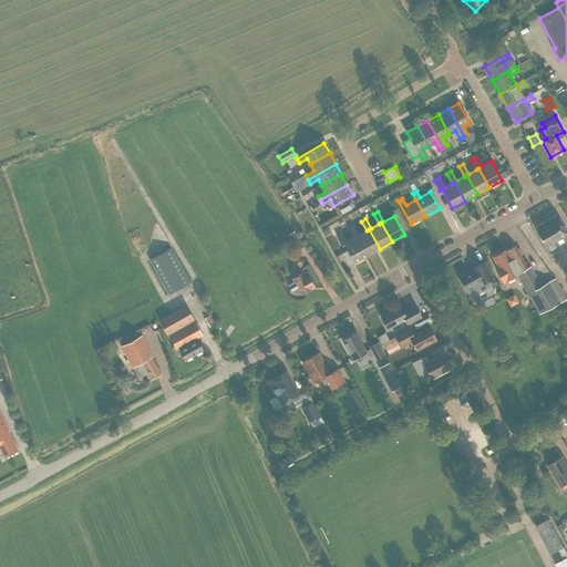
[(537,232),(546,247),(566,234),(566,232),(559,218),(537,232)]
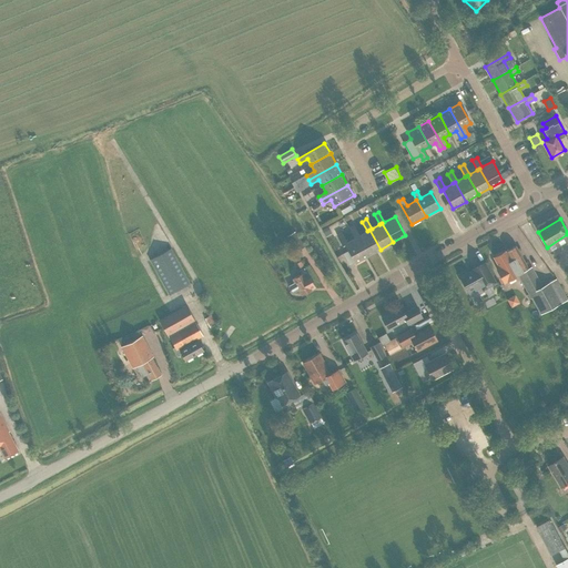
[(354,225),(350,229),(355,239),(357,236),(367,256),(381,250),(369,230),(367,231),(359,235),(354,225)]
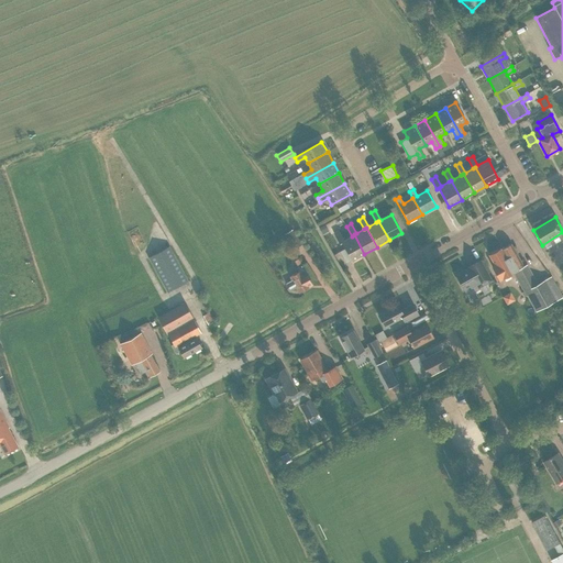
[(324,224),(319,228),(322,234),(329,231),(324,224)]
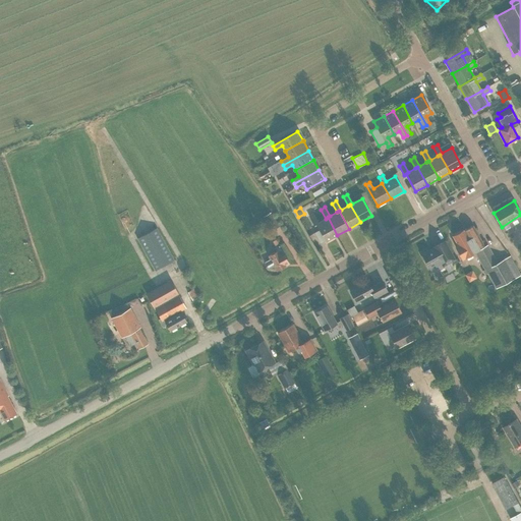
[(264,217),(273,231),(280,226),(271,212),(264,217)]
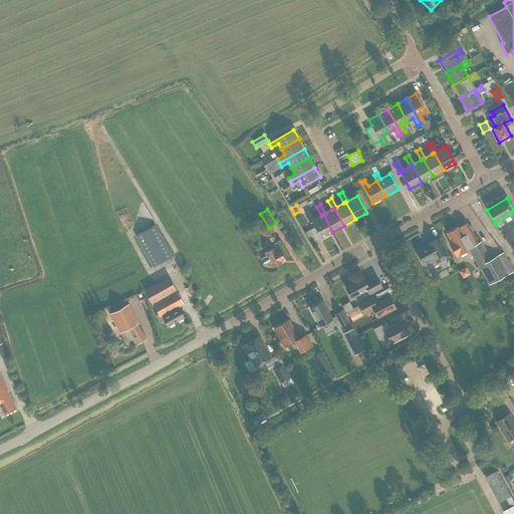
[(312,221),(321,238),(332,232),(323,214),(321,216),(314,219),(309,211),(305,213),(310,222),(312,221)]
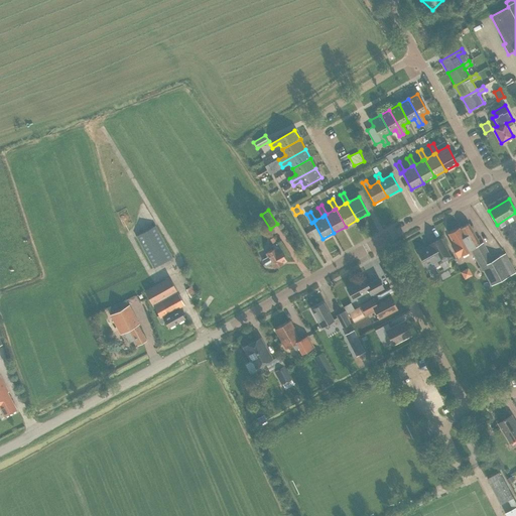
[(458,257),(471,251),(475,259),(480,268),(480,267),(490,286),(515,272),(505,253),(493,260),(483,242),(480,244),(469,223),(460,228),(448,234),(456,247),(453,248),(458,257)]
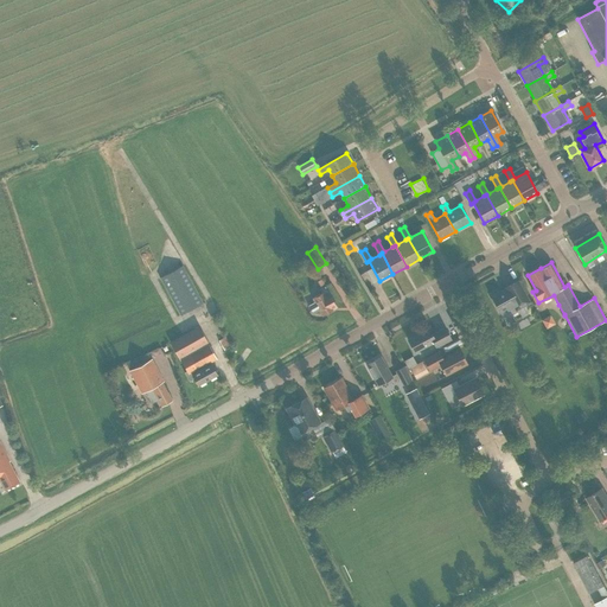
[(158,279),(179,315),(202,302),(180,266),(158,279)]
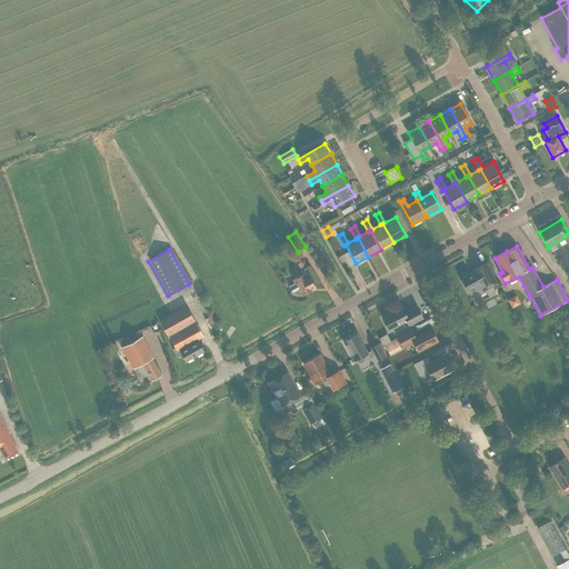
[(470,293),(473,299),(486,292),(485,290),(497,283),(486,263),(472,270),(473,270),(460,278),(470,293)]
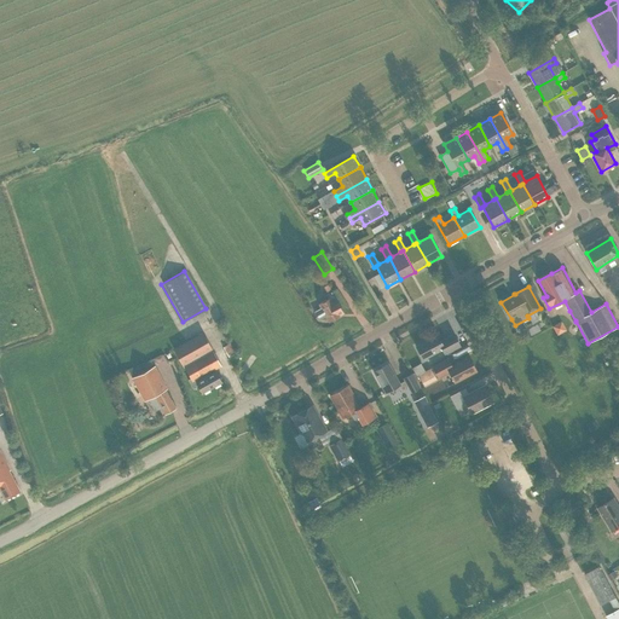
[(327,316),(330,322),(343,313),(331,291),(324,296),(327,300),(319,304),(322,307),(314,312),(319,319),(327,316)]
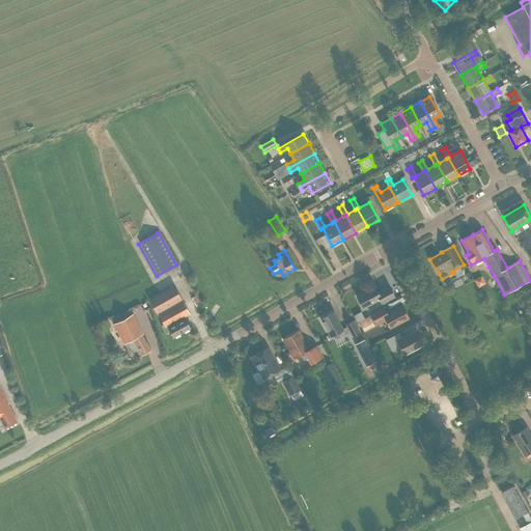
[(386,281),(357,297),(363,308),(379,300),(382,305),(392,299),(390,294),(392,292),(386,281)]
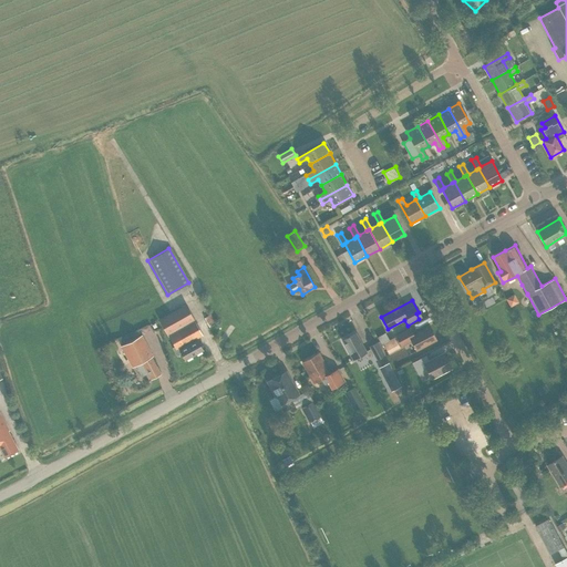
[(185,305),(158,320),(174,347),(172,348),(176,356),(181,353),(185,360),(203,350),(197,341),(196,339),(202,334),(185,305)]
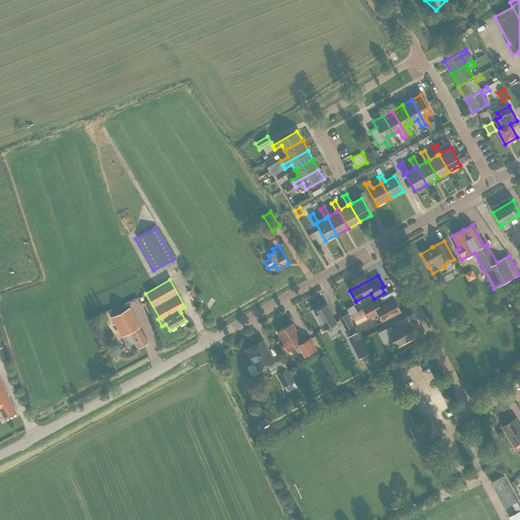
[(192,300),(198,297),(194,288),(188,293),(192,300)]
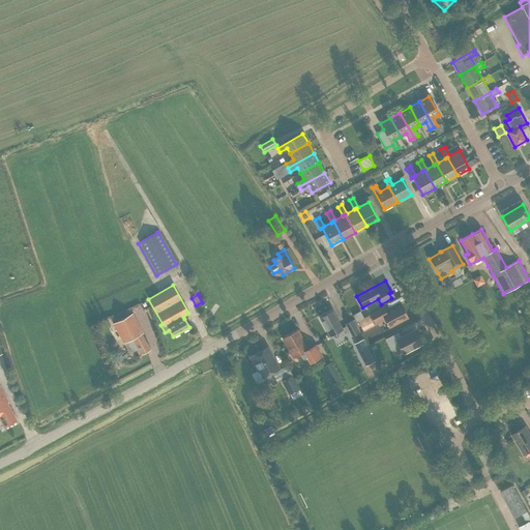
[(384,319),(389,328),(408,318),(401,305),(386,313),(383,307),(371,314),(376,324),(384,319)]
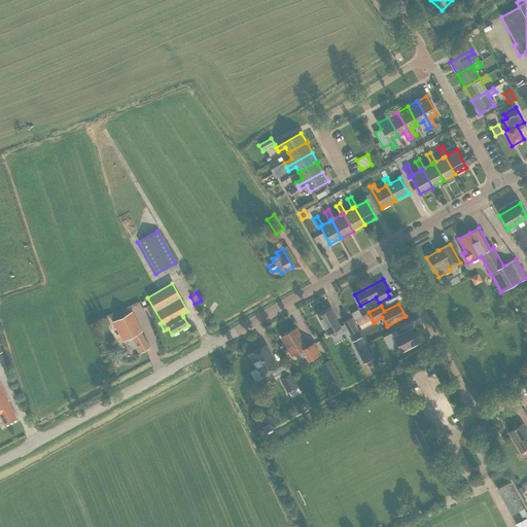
[(128,305),(109,315),(112,322),(123,342),(127,340),(132,350),(137,347),(140,352),(149,347),(141,331),(142,330),(132,311),(131,312),(128,305)]
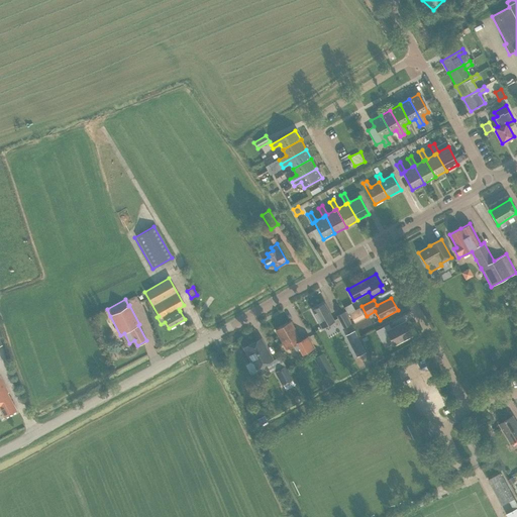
[(341,323),(343,327),(350,324),(344,312),(337,316),(338,318),(333,321),(324,304),(312,310),(321,328),(331,322),(334,327),(341,323)]
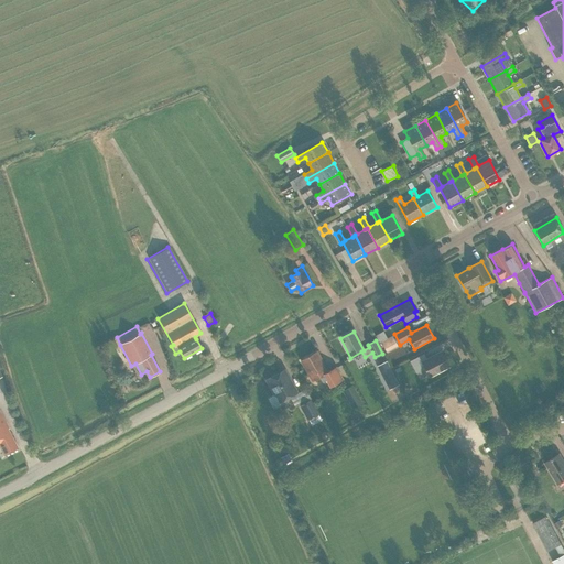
[(383,332),(376,335),(379,343),(381,342),(388,338),(383,332)]
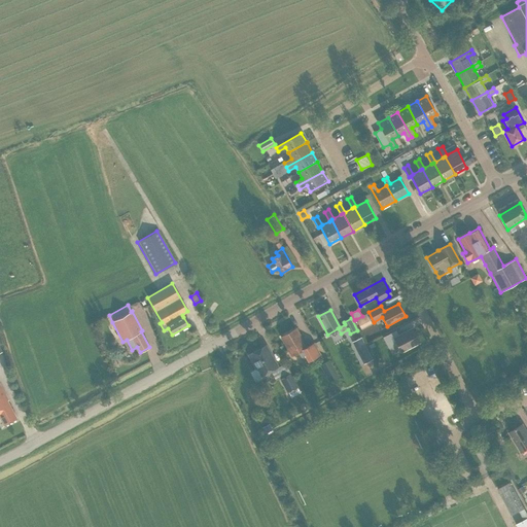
[(356,319),(360,328),(372,322),(366,314),(362,316),(356,319)]
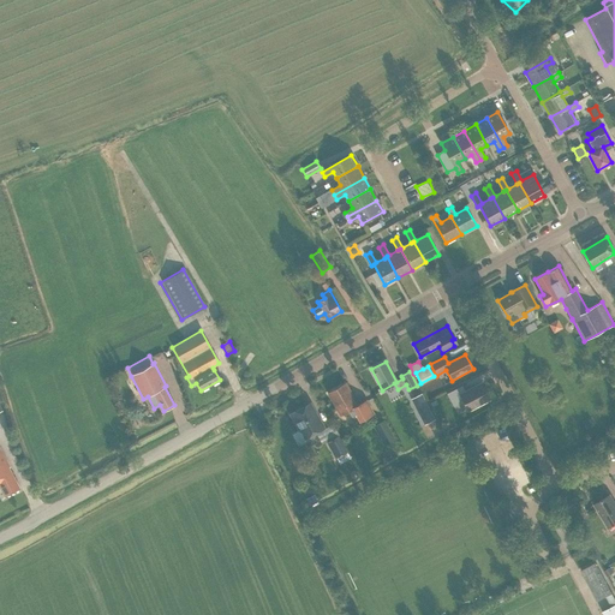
[(328,393),(340,416),(348,411),(351,416),(356,415),(359,422),(374,415),(366,400),(357,405),(352,396),(353,395),(346,383),(328,393)]
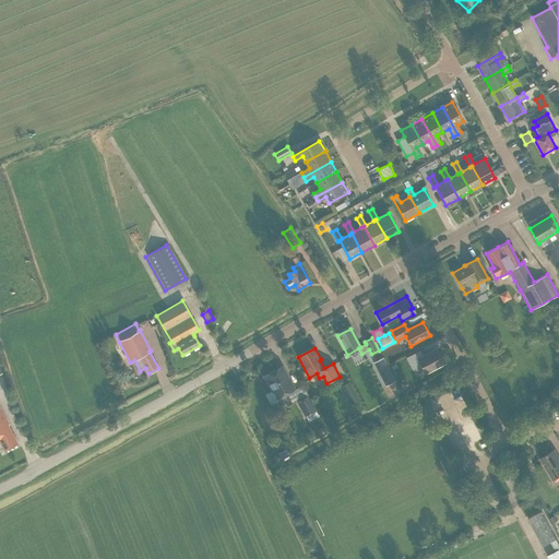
[(421,365),(426,373),(444,363),(438,349),(423,357),(420,352),(406,358),(413,370),(421,365)]
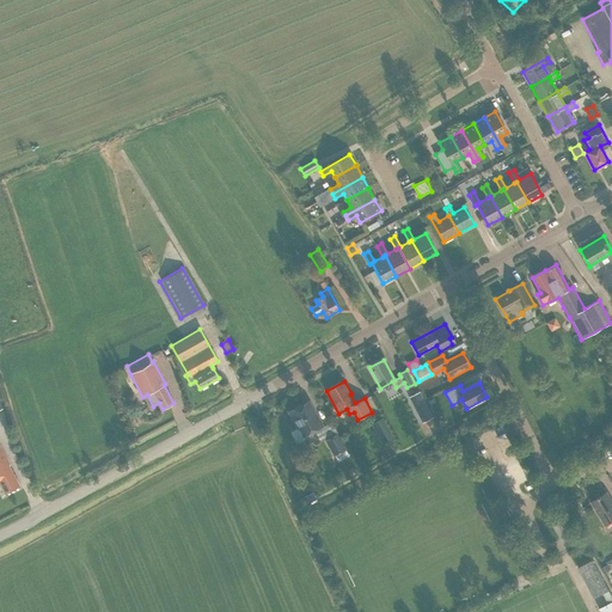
[(420,391),(409,397),(422,423),(433,417),(420,391)]
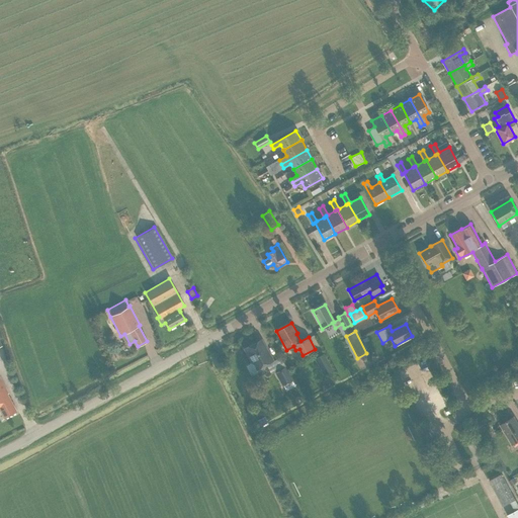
[(256,342),(244,349),(252,362),(246,366),(252,376),(259,372),(257,369),(266,364),(273,360),(263,342),(261,339),(256,342)]
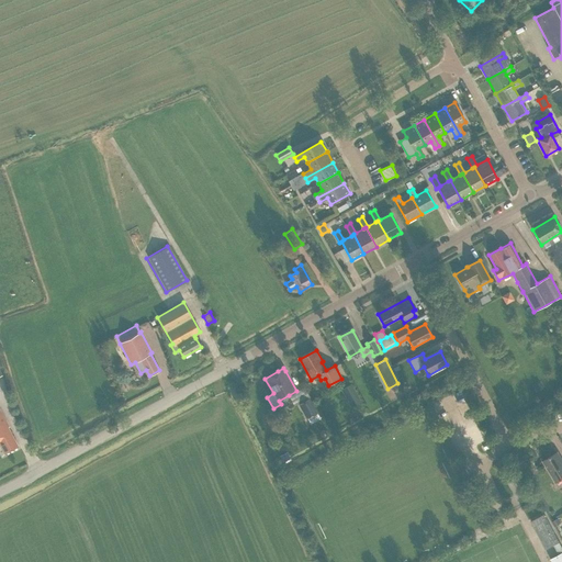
[(538,381),(531,385),(537,393),(543,389),(538,381)]
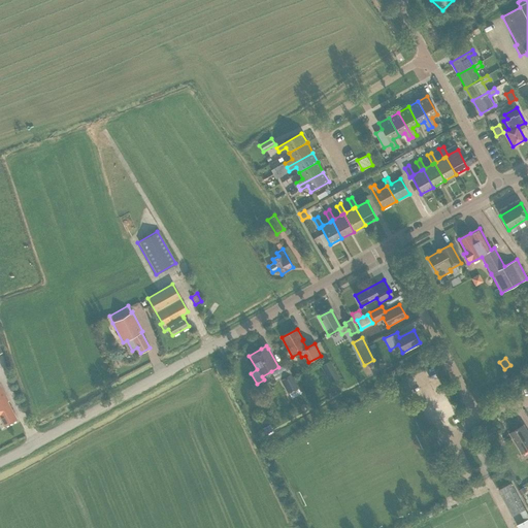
[(330,361),(321,366),(329,381),(338,375),(330,361)]
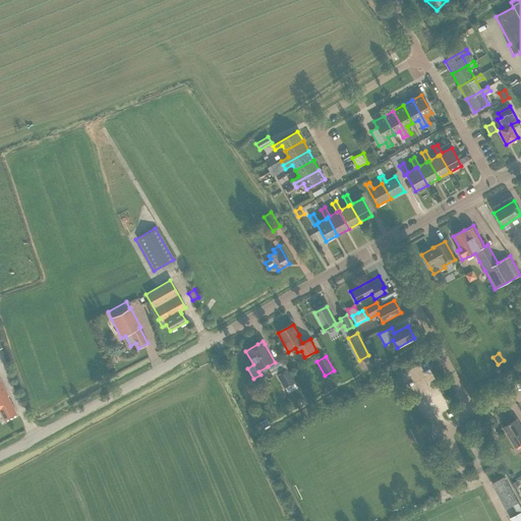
[(294,382),(286,369),(276,374),(284,388),(294,382)]
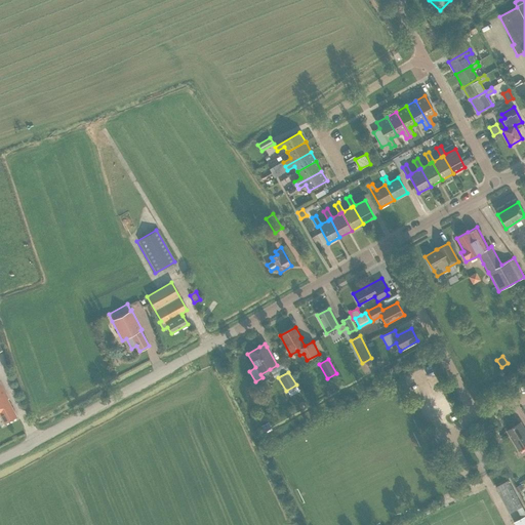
[(0,415),(4,423),(16,417),(7,399),(8,399),(0,382),(0,415)]
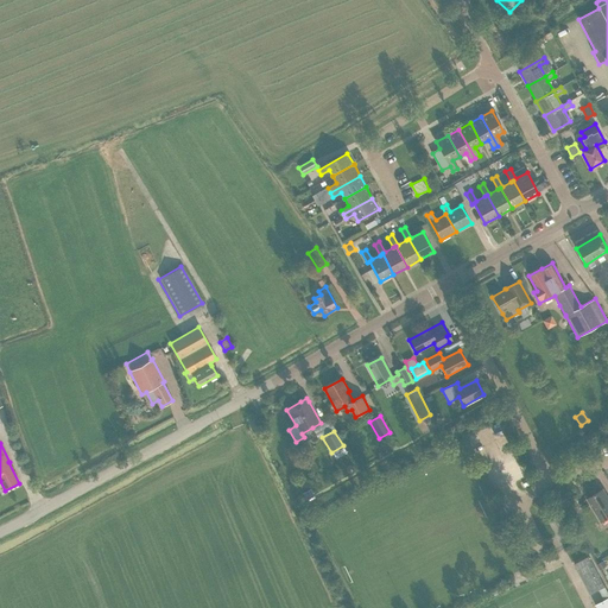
[(311,489),(303,493),(306,501),(315,496),(311,489)]
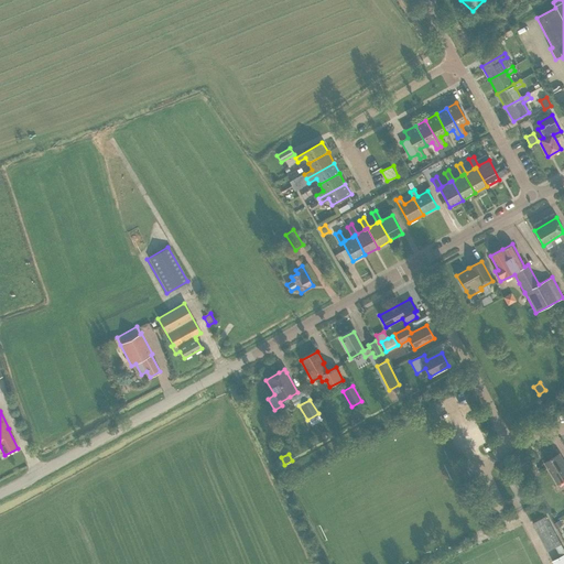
[(557,485),(563,479),(563,461),(560,454),(544,463),(557,485)]
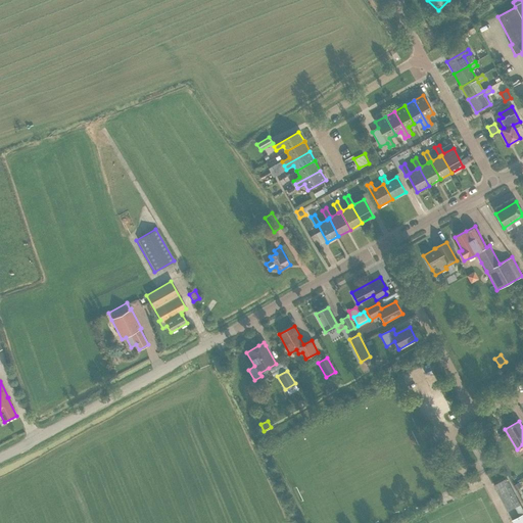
[(513,520),(513,522),(522,522),(522,510),(507,479),(493,485),(508,512),(516,508),(520,516),(513,520)]
